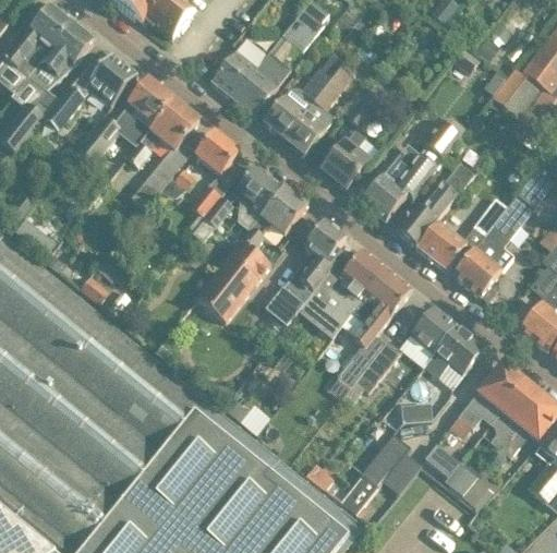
[(150,26),(150,27),(152,27),(155,24),(168,35),(167,36),(171,39),(180,29),(181,31),(188,22),(186,21),(195,11),(194,10),(190,14),(182,9),(188,2),(184,0),(111,0),(118,4),(117,5),(133,19),(134,17),(141,23),(145,19),(153,24),(150,26)]
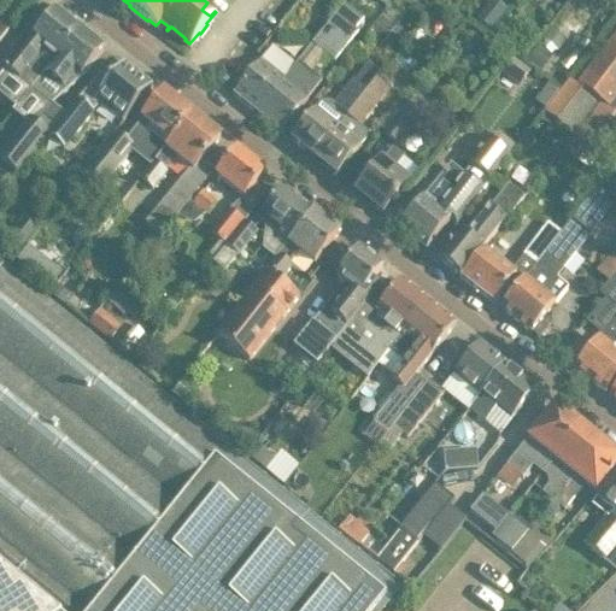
[(322,25),(311,40),(333,58),(357,28),(355,25),(363,15),(344,0),(322,25)]
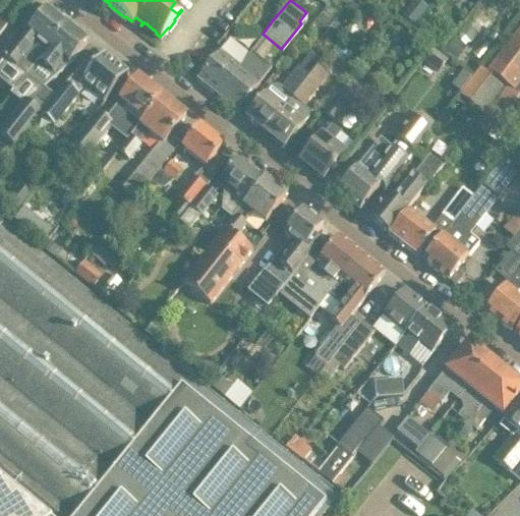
[(414,21),(427,4),(421,0),(409,0),(401,11),(414,21)]
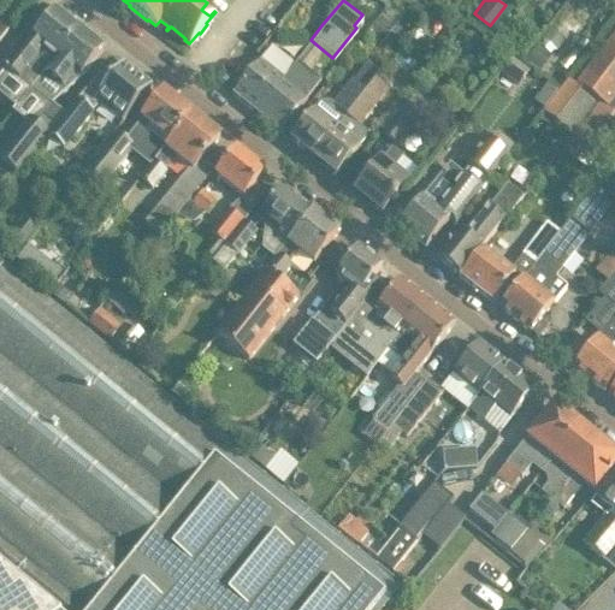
[(30,84),(53,55),(80,23),(54,4),(43,18),(41,16),(25,34),(3,61),(18,75),(30,84)]
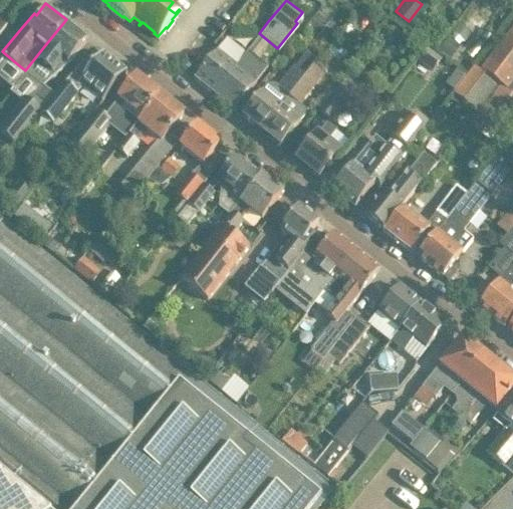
[(77,47),(86,36),(66,19),(44,46),(25,70),(29,73),(35,65),(49,76),(64,62),(65,62),(77,47)]
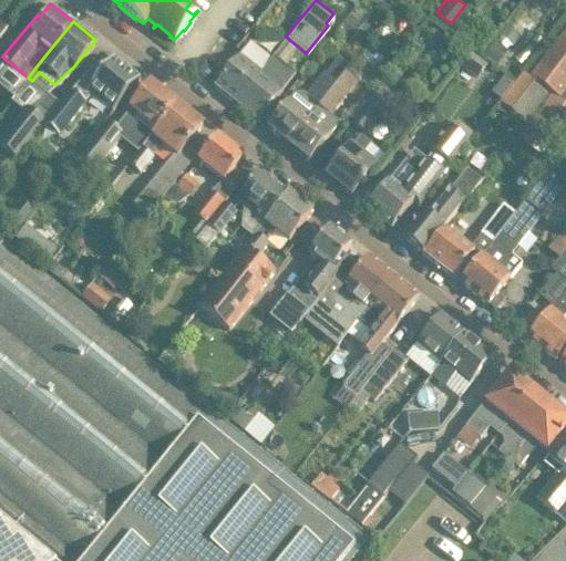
[(520,31),(506,21),(498,31),(511,41),(520,31)]
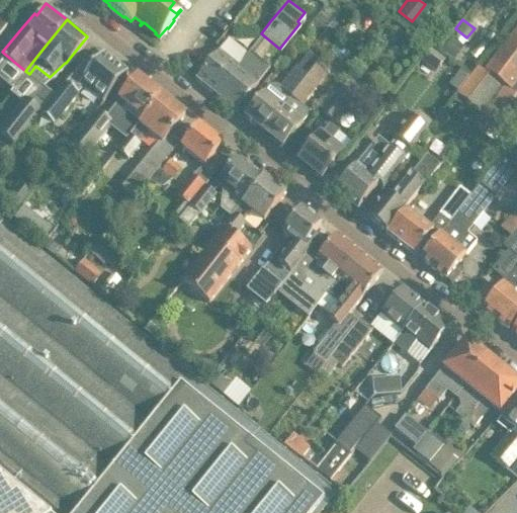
[(516,21),(483,67),(477,63),(455,90),(504,129),(516,111),(516,21)]
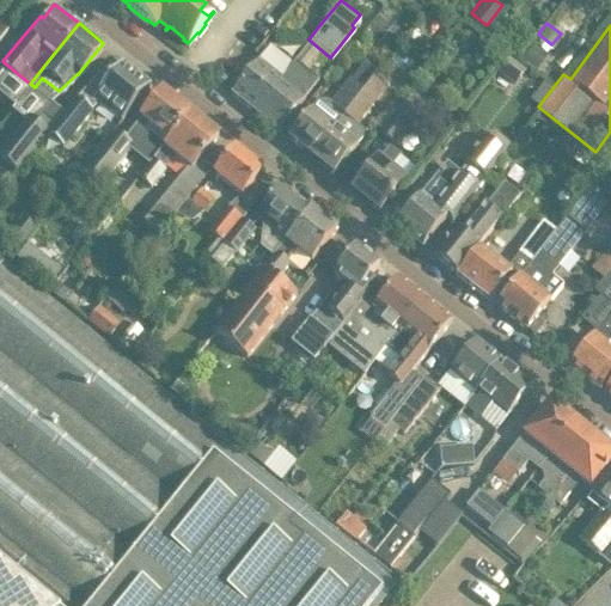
[(270,41),(257,57),(232,89),(255,108),(280,75),(293,60),(270,41)]
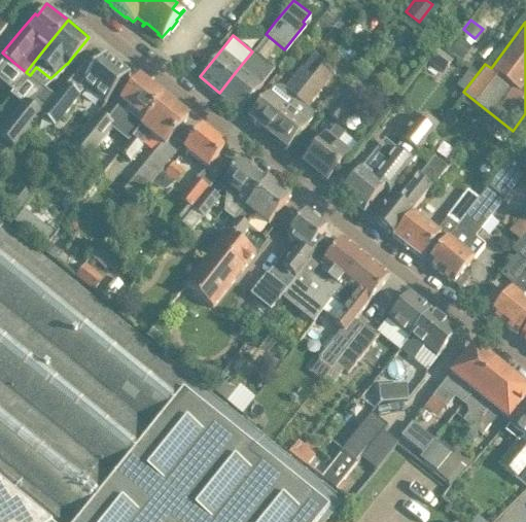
[(436,45),(427,59),(443,70),(452,57),(436,45)]
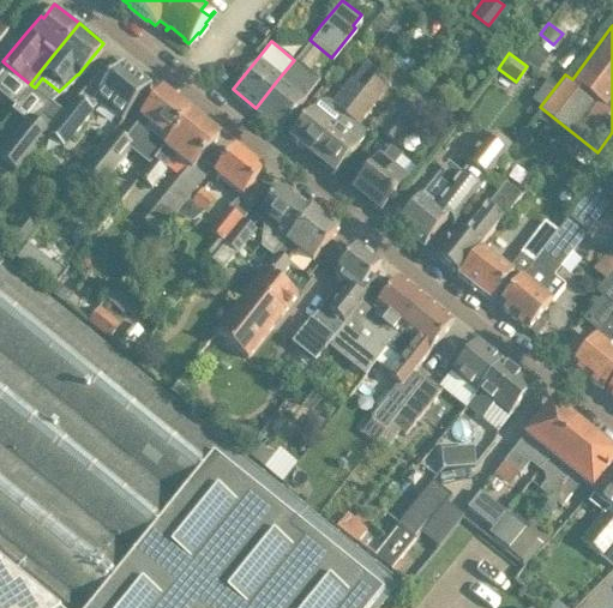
[(311,106),(288,134),(311,152),(373,76),(379,66),(368,56),(353,77),(350,76),(330,98),(328,96),(324,96),(318,97),(311,106)]
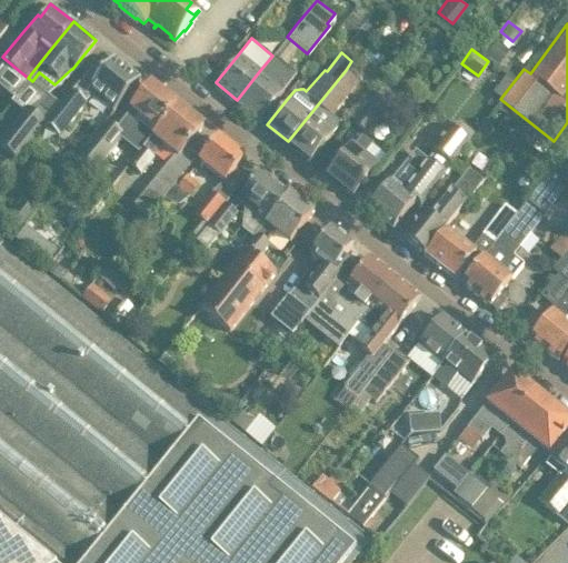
[(112,109),(139,74),(113,53),(99,71),(90,64),(71,88),(71,87),(43,121),(58,133),(86,99),(81,96),(87,89),(112,109)]
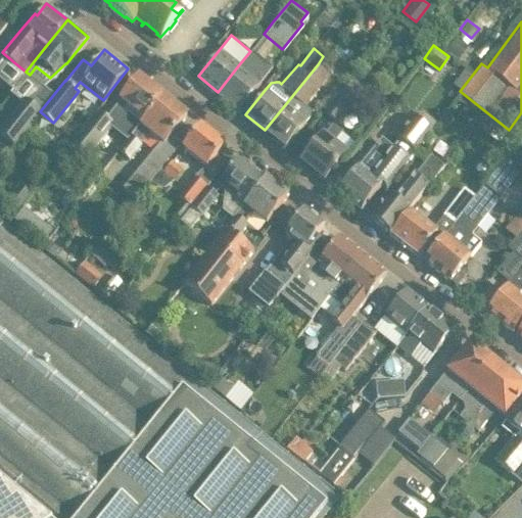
[(259,58),(250,51),(239,64),(218,92),(237,107),(259,80),(258,80),(264,73),(269,66),(259,58)]
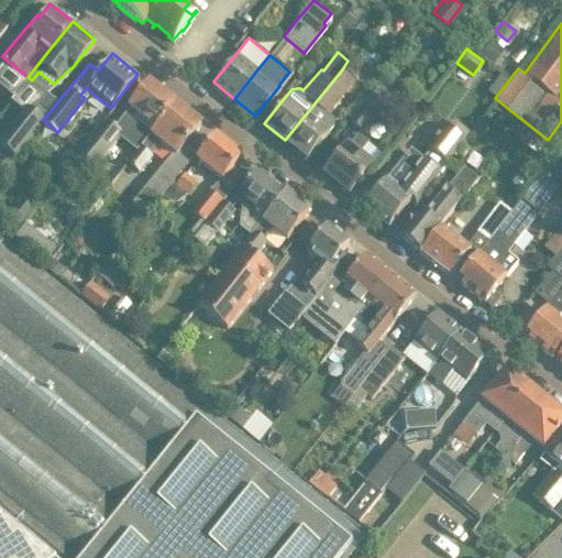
[(306,157),(320,140),(327,131),(333,122),(333,118),(332,115),(328,111),(354,79),(342,69),(285,140),(306,157)]
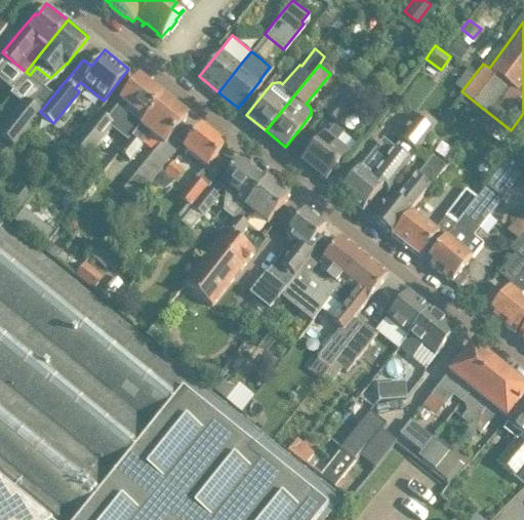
[(97,109),(67,147),(83,160),(114,121),(113,121),(117,116),(132,128),(162,93),(138,74),(110,110),(106,115),(97,109)]
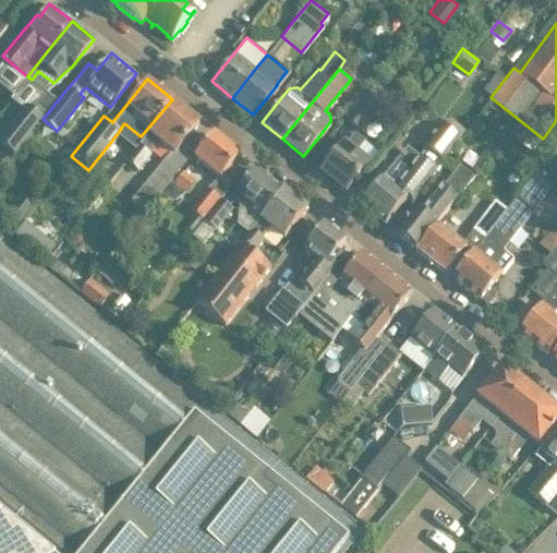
[(340,109),(344,112),(359,94),(355,91),(340,109)]
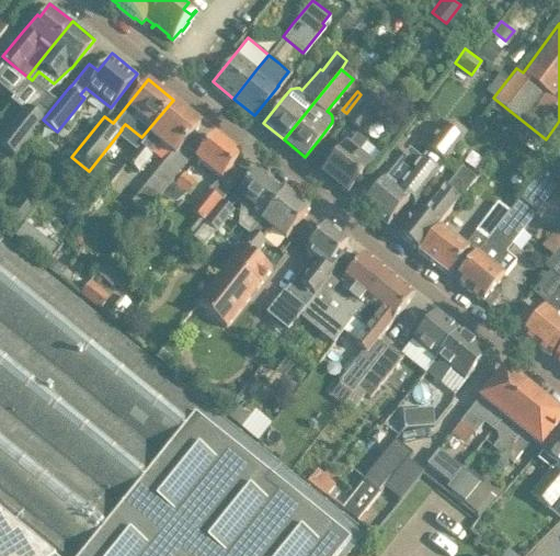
[(368,92),(364,97),(361,94),(346,113),(349,115),(347,116),(360,126),(380,101),(368,92)]
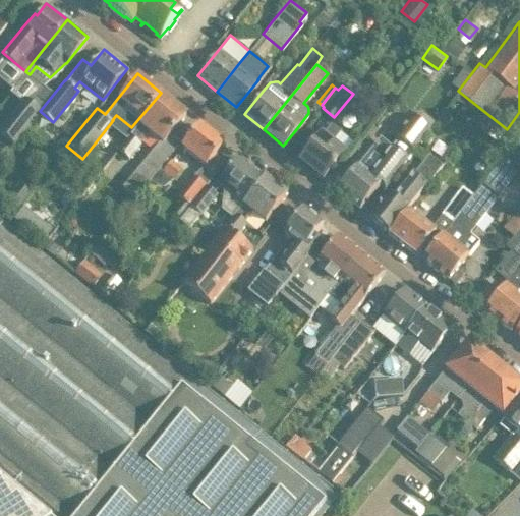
[(173,126),(185,112),(161,93),(131,127),(116,147),(128,157),(140,141),(137,138),(147,128),(159,138),(122,184),(132,192),(135,194),(148,179),(159,165),(164,159),(179,139),(176,136),(170,131),(171,131),(174,127),(173,126)]
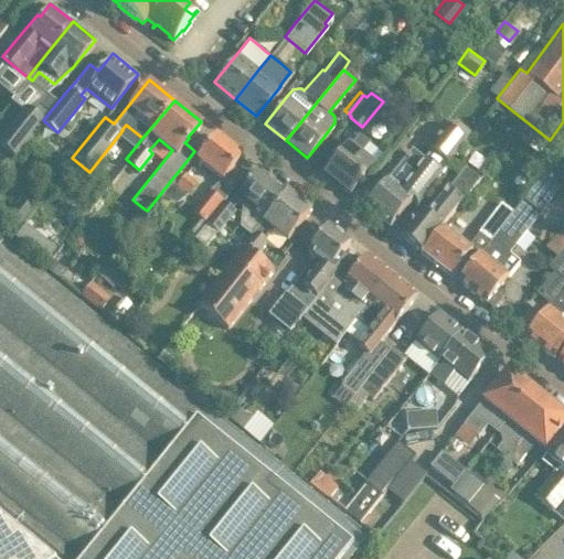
[(28,104),(0,137),(0,141),(14,153),(44,117),(28,104)]
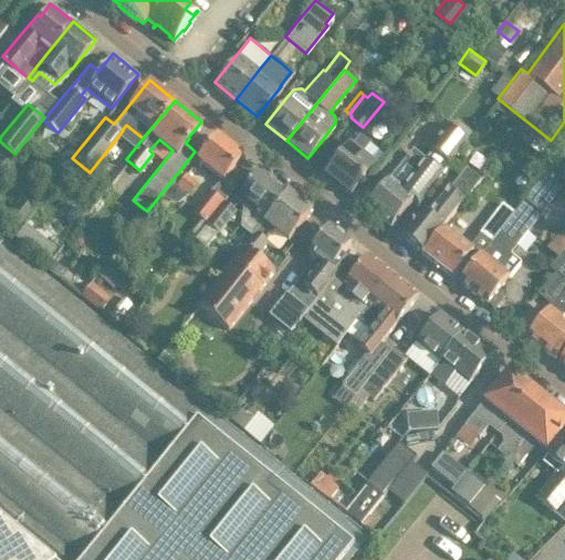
[(429,144),(432,146),(425,156),(401,186),(388,175),(387,176),(379,187),(365,203),(390,224),(404,207),(411,197),(412,197),(417,200),(441,168),(442,169),(449,160),(449,159),(467,137),(447,122),(429,144)]
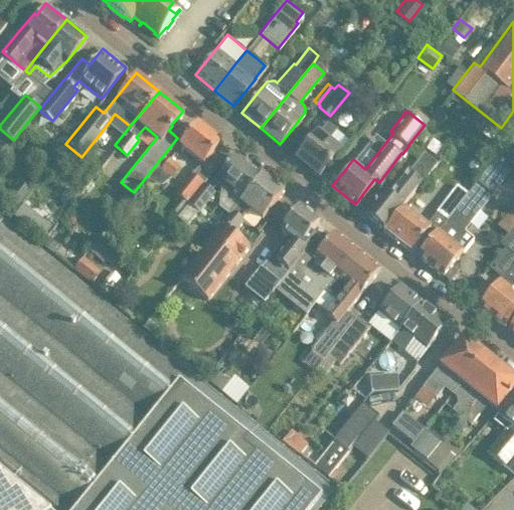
[(297,157),(318,174),(339,149),(338,149),(348,137),(336,128),(337,128),(326,120),(317,132),(297,157)]
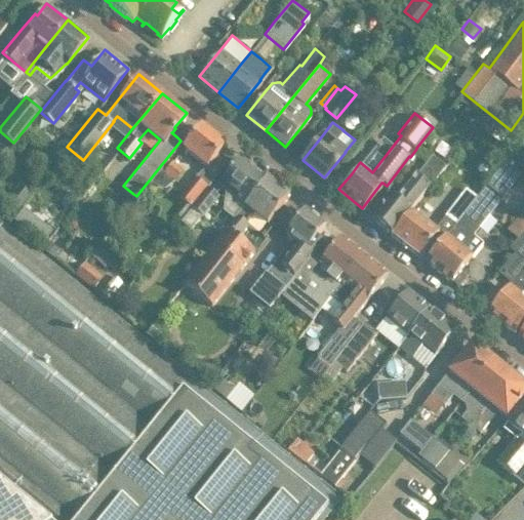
[(206,166),(225,143),(200,123),(182,146),(206,166)]
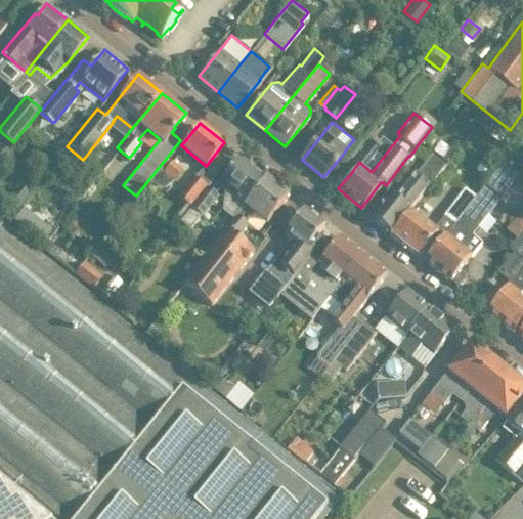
[(393,187),(390,191),(371,215),(391,230),(409,207),(445,163),(431,152),(400,188),(398,186),(393,187)]
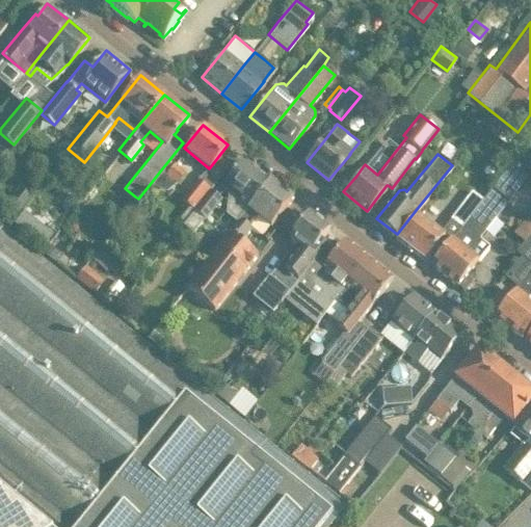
[(516,165),(522,158),(515,154),(483,196),(467,217),(450,238),(444,245),(430,262),(457,283),(465,288),(475,274),(468,269),(470,267),(478,257),(488,244),(479,237),(480,236),(479,236),(508,198),(526,173),(516,165)]
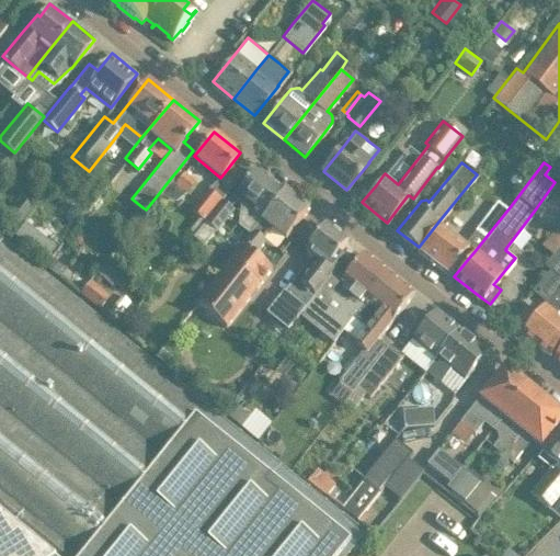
[(284,188),(256,166),(233,195),(241,202),(240,203),(238,220),(250,230),(252,227),(260,218),(284,188)]
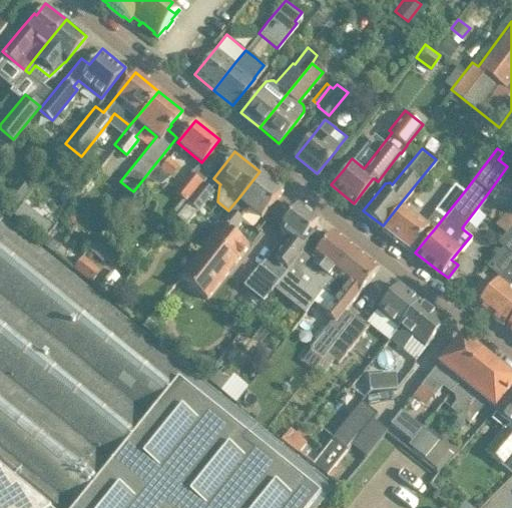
[(171,174),(179,163),(168,155),(165,159),(161,156),(156,162),(171,174)]
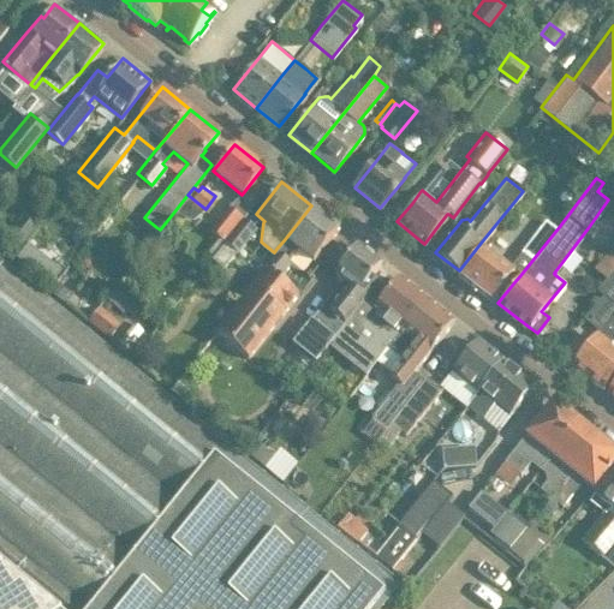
[(214,254),(243,216),(227,203),(215,218),(208,227),(219,236),(210,245),(208,249),(214,254)]
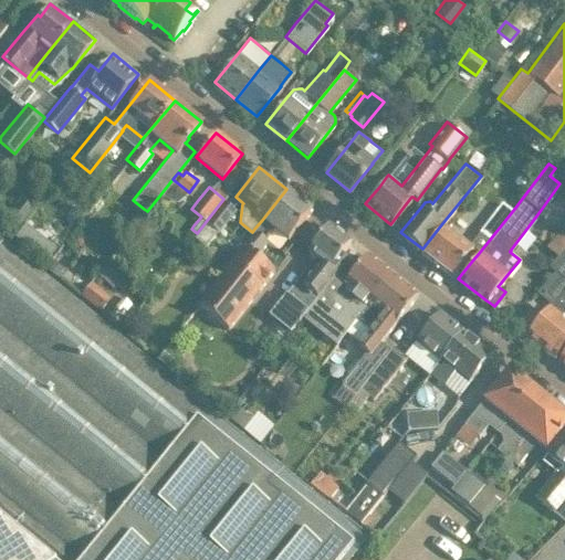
[(297,226),(311,209),(286,189),(262,220),(271,226),(286,240),(297,226)]
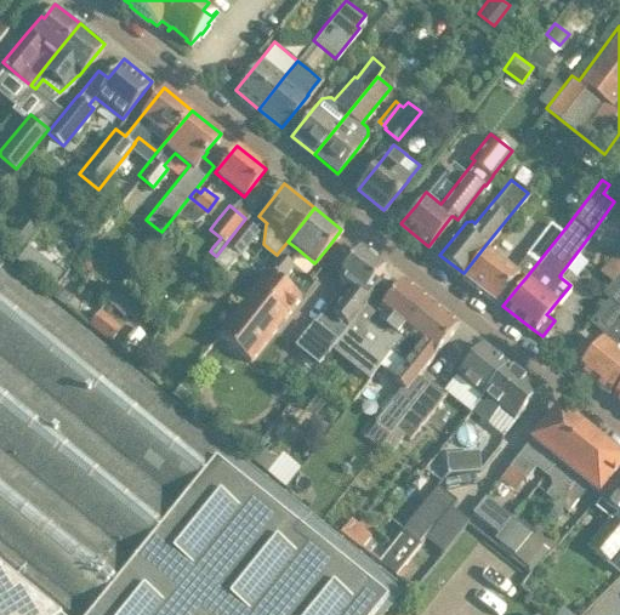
[(259,229),(245,218),(216,256),(215,258),(225,267),(238,252),(239,252),(259,229)]
